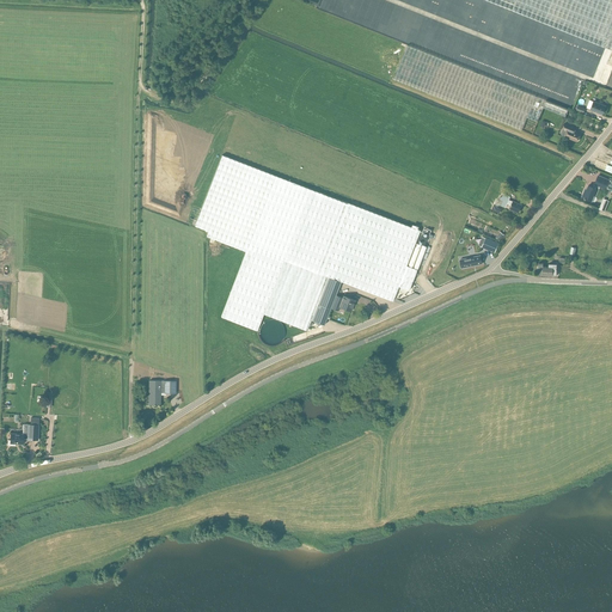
[(611,0),(485,0),(611,50),(611,0)]
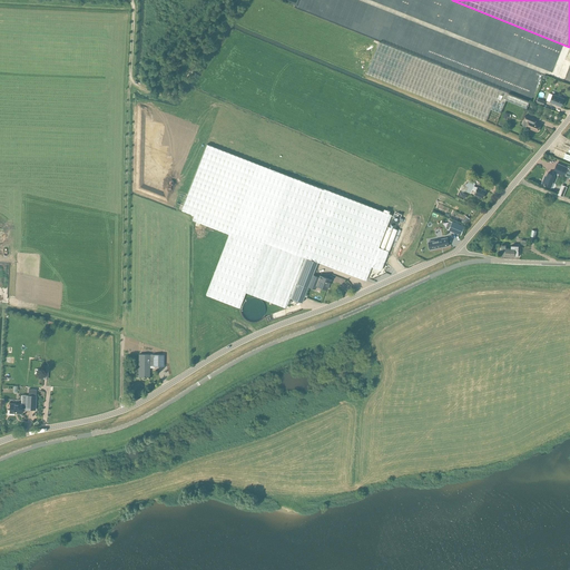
[(366,74),(487,121),(491,109),(501,114),(505,100),(527,109),(529,101),(379,42),(366,74)]
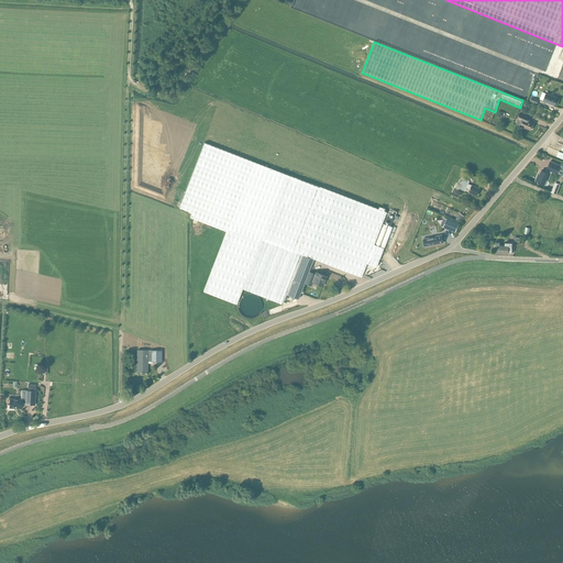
[(555,107),(559,98),(545,94),(543,101),(555,107)]
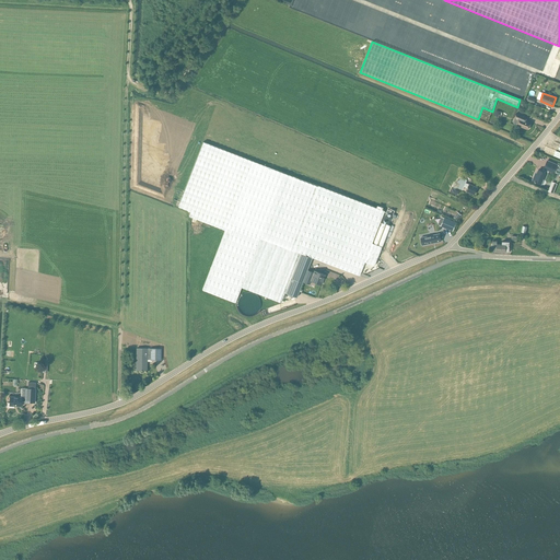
[(517,126),(528,130),(532,123),(523,119),(524,116),(517,114),(515,118),(513,123),(513,124),(517,125),(517,126)]
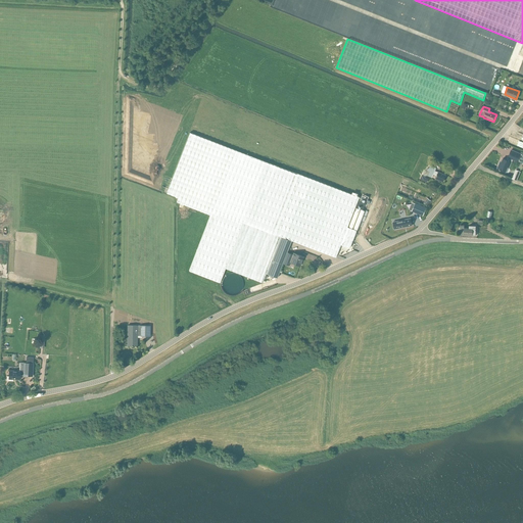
[(167,192),(167,193),(178,197),(176,201),(210,215),(210,216),(189,271),(220,283),(226,269),(263,283),(266,274),(267,274),(277,278),(282,265),(283,264),(287,252),(291,241),(335,257),(340,245),(349,248),(357,231),(347,227),(359,197),(190,133),(172,180),(168,189),(167,192)]
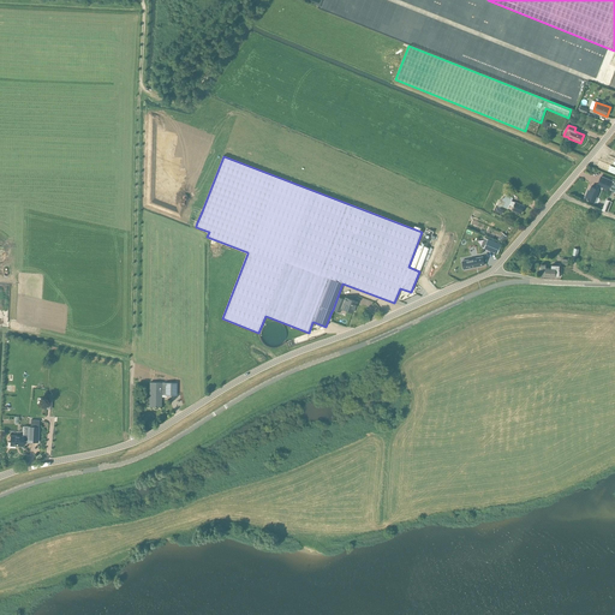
[(613,181),(601,175),(596,189),(591,187),(589,193),(587,193),(585,198),(598,203),(599,203),(601,199),(599,198),(603,189),(609,191),(613,181)]
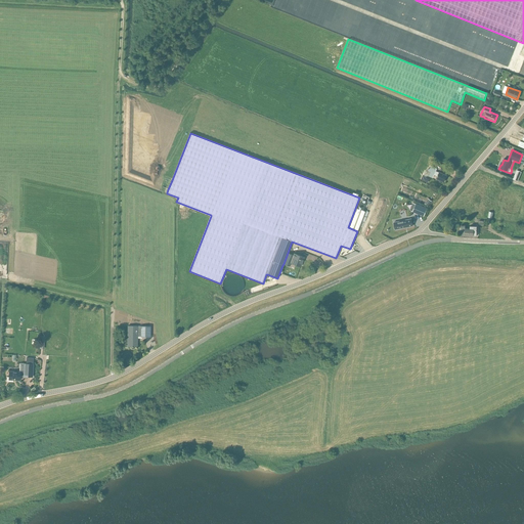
[(436,179),(444,182),(446,176),(439,172),(439,173),(436,171),(437,169),(431,166),(429,170),(428,169),(425,176),(427,177),(428,175),(433,177),(434,175),(437,176),(436,179)]
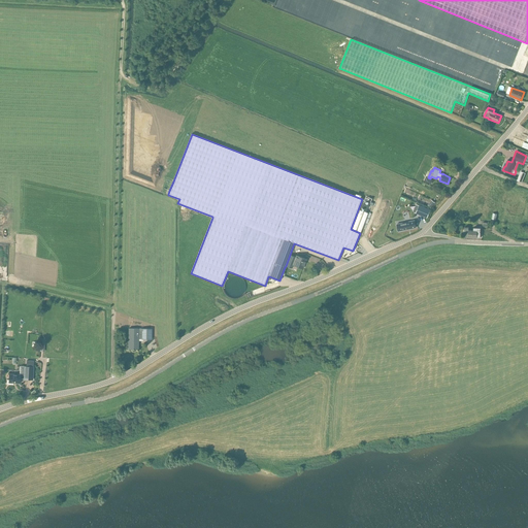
[(521,171),(517,180),(522,183),(526,173),(521,171)]
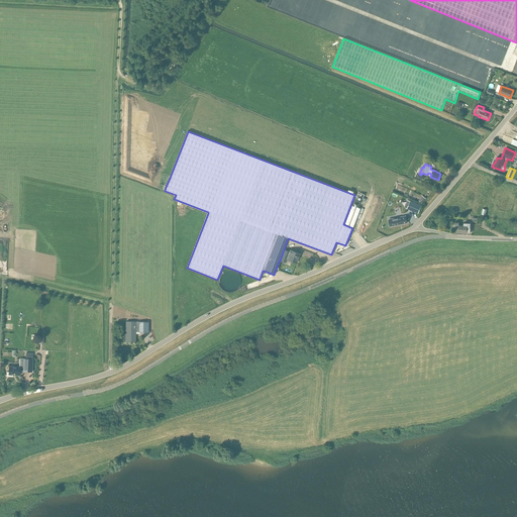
[(418,213),(421,205),(410,201),(407,208),(418,213)]
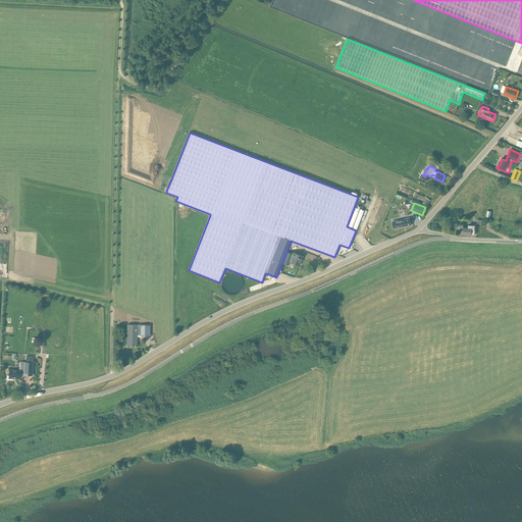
[(403,219),(393,221),(394,228),(411,225),(410,218),(409,218),(409,215),(411,214),(410,209),(408,209),(408,210),(398,212),(399,217),(402,216),(403,219)]
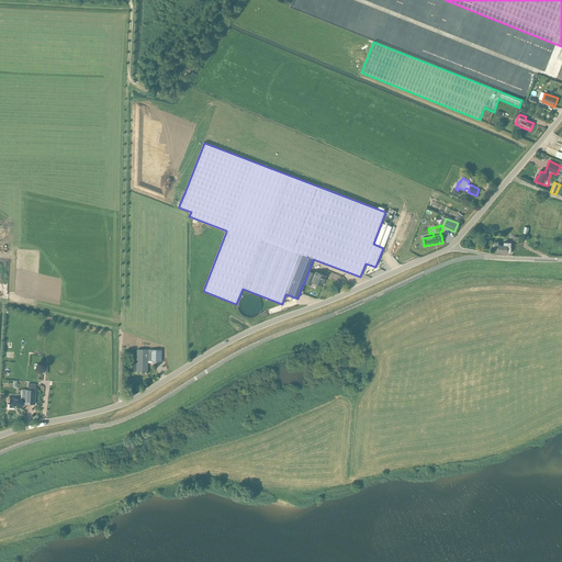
[(498,253),(510,253),(512,243),(504,243),(504,246),(498,246),(498,243),(495,242),(494,253),(498,253)]
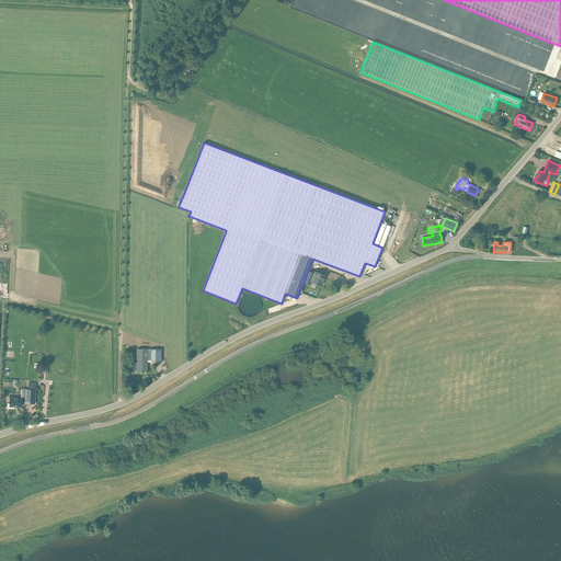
[(311,282),(322,285),(325,275),(316,272),(315,273),(311,272),(310,276),(313,277),(311,282)]
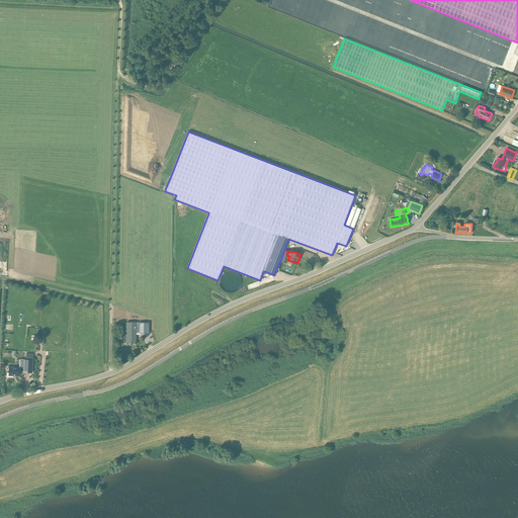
[(141,323),(126,322),(126,343),(136,343),(136,332),(139,332),(139,333),(149,333),(149,323),(141,323)]
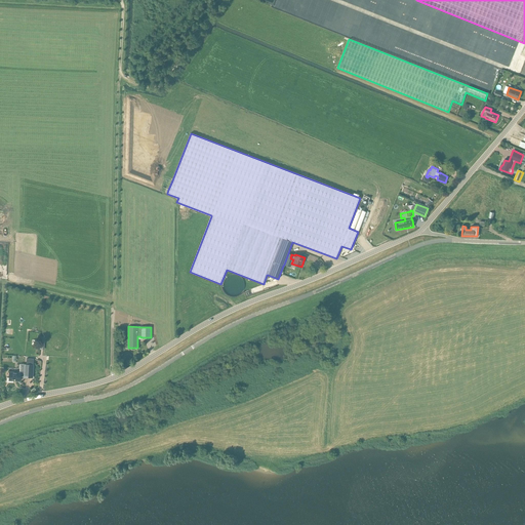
[(24,364),(21,364),(19,372),(9,372),(9,377),(7,377),(6,381),(13,382),(13,380),(19,381),(21,376),(24,376),(24,377),(32,378),(34,359),(27,358),(26,364),(24,364)]
